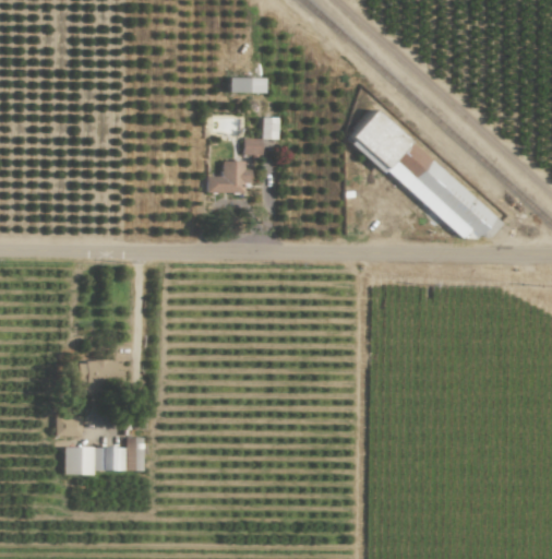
[(504,224),(376,110),(348,142),(384,174),(387,170),(471,246),(481,235),(489,241),(504,224)]
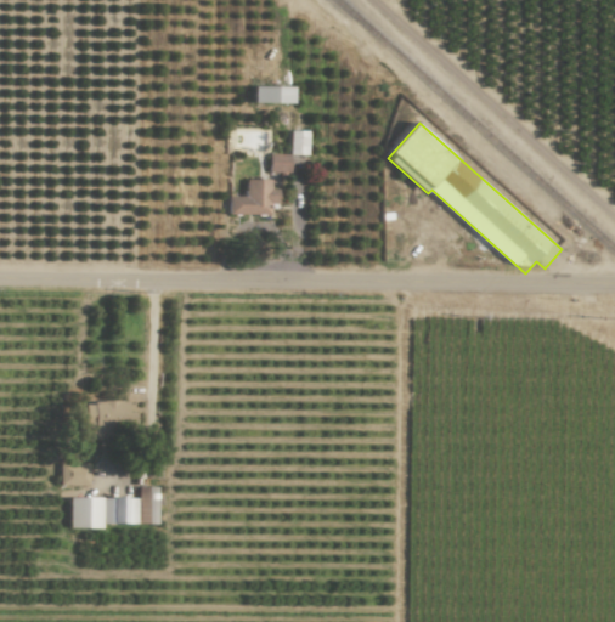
[(311,133),(294,131),(294,156),(311,156),(311,133)]
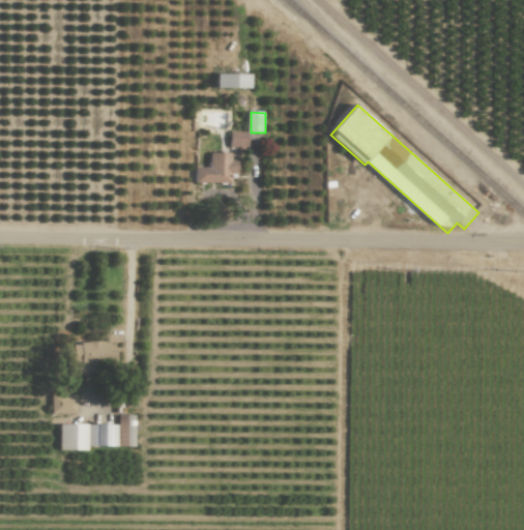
[(232,131),(232,147),(250,146),(250,131),(232,131)]
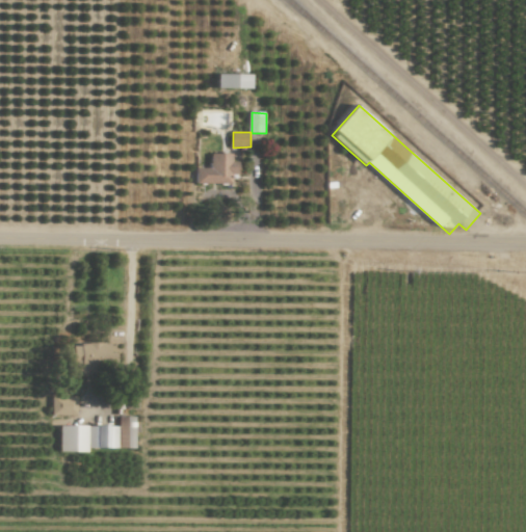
[(199,168),(199,184),(234,184),(234,174),(239,174),(240,162),(233,162),(233,154),(212,153),(212,168),(199,168)]
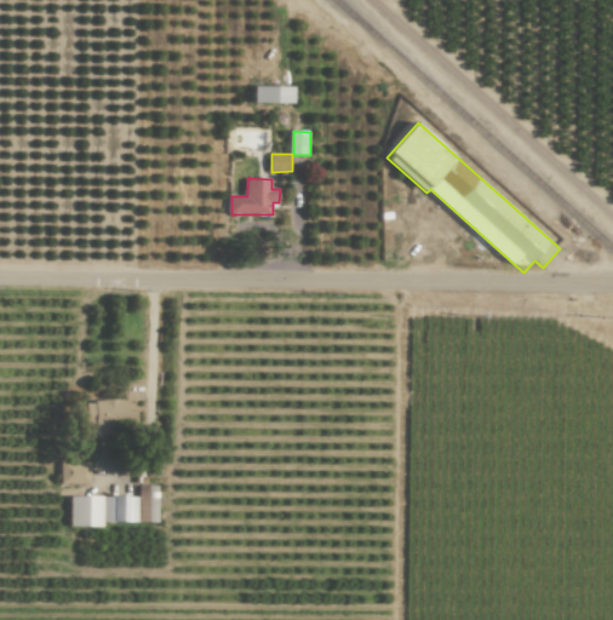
[(130,400),(96,400),(96,403),(87,403),(87,437),(107,437),(107,434),(130,434),(130,428),(136,428),(136,411),(130,411),(130,400)]
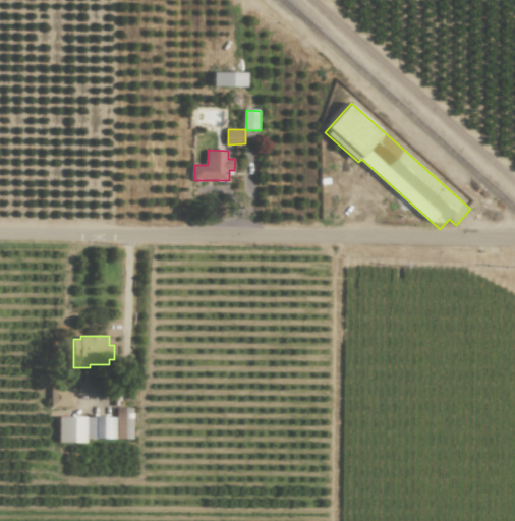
[(126,385),(127,402),(138,401),(138,385),(126,385)]
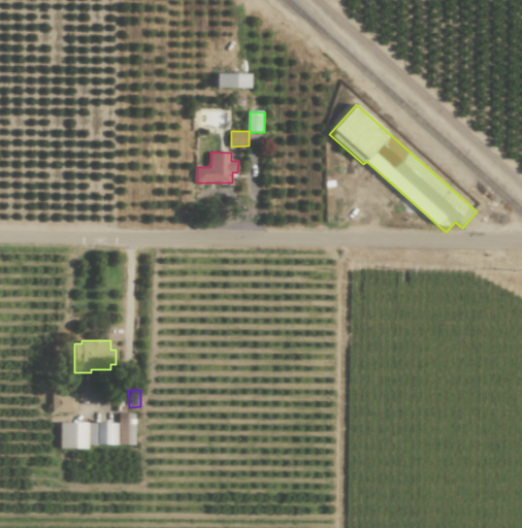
[(55,394),(55,411),(77,411),(77,394),(55,394)]
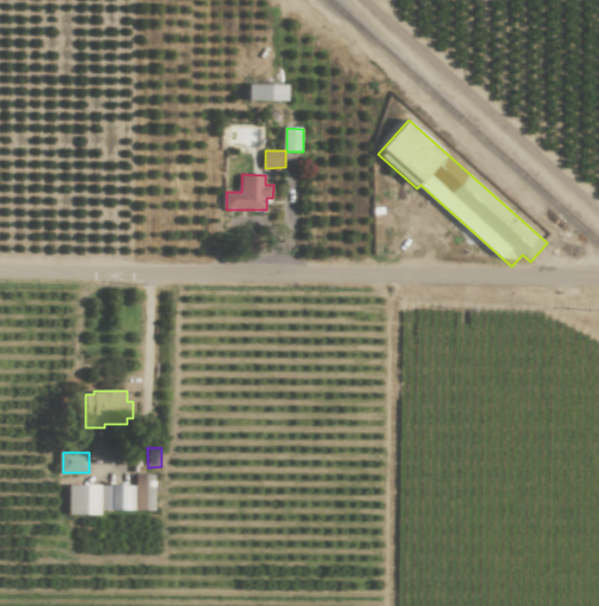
[(71,484),(71,514),(101,514),(102,510),(156,510),(158,474),(137,474),(137,484),(71,484)]
